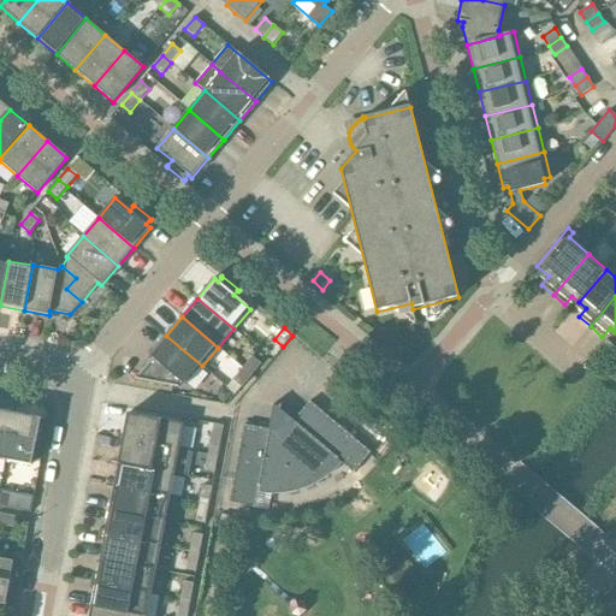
[(202,366),(166,336),(149,355),(153,359),(137,378),(136,378),(135,379),(178,388),(178,386),(182,383),(185,386),(202,366)]
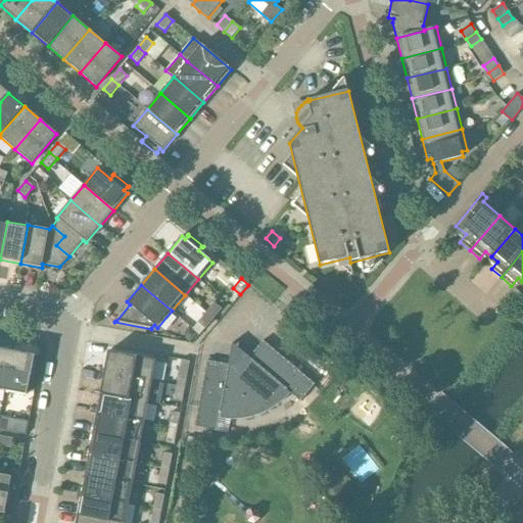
[(205,313),(214,319),(222,308),(215,302),(205,313)]
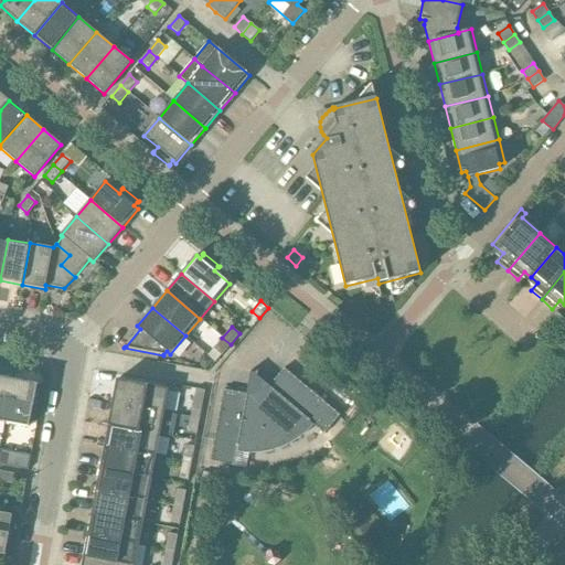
[(231,344),(222,338),(213,349),(222,355),(231,344)]
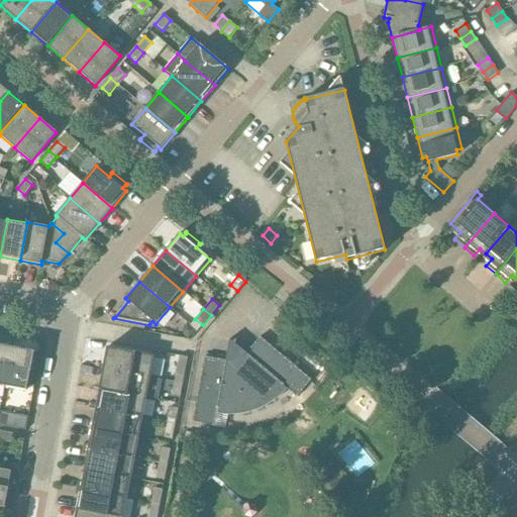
[(260,336),(246,352),(283,385),(297,397),(311,380),(260,336)]
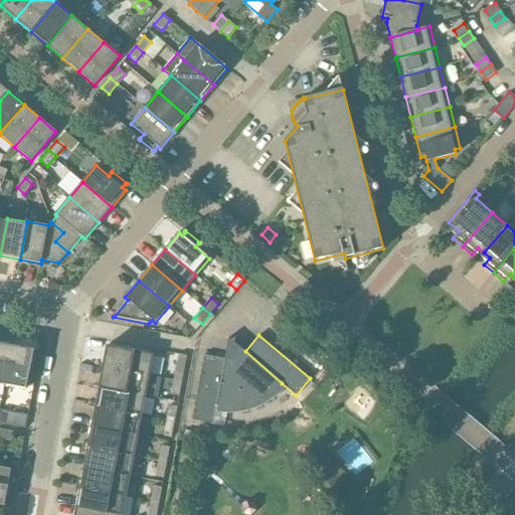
[(282,383),(245,351),(229,338),(228,338),(224,359),(204,355),(191,420),(213,424),(217,406),(221,407),(225,407),(230,407),(235,407),(239,406),(244,406),(248,405),(252,403),(256,401),(261,399),(265,397),(269,395),(272,392),(275,390),(279,386),(282,383)]
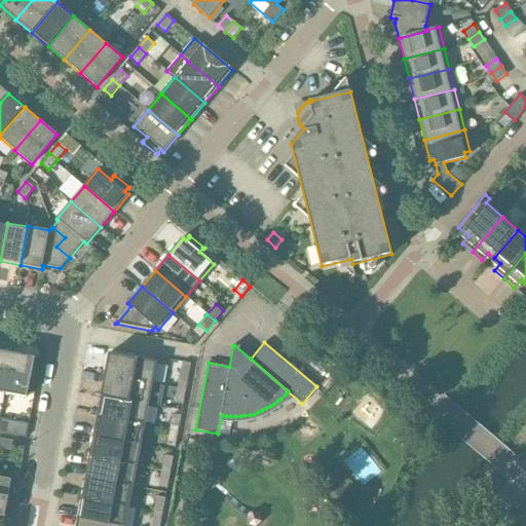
[(13,353),(0,350),(0,391),(5,393),(13,353)]
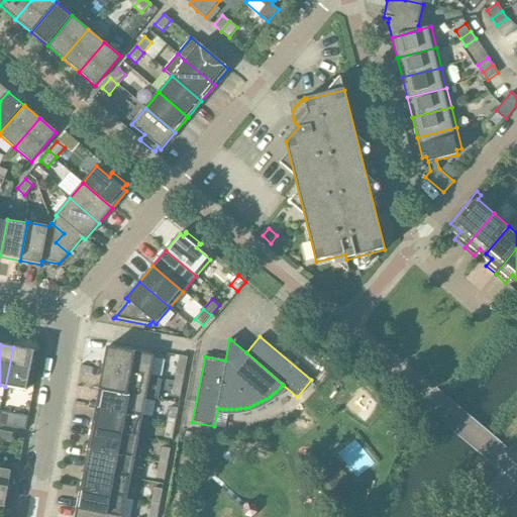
[(13,347),(5,387),(26,391),(33,352),(34,352),(35,351),(13,347)]
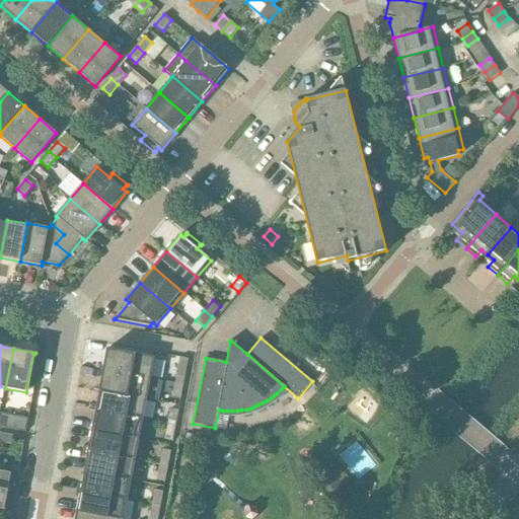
[(103,369),(151,378),(155,357),(107,349),(103,369)]
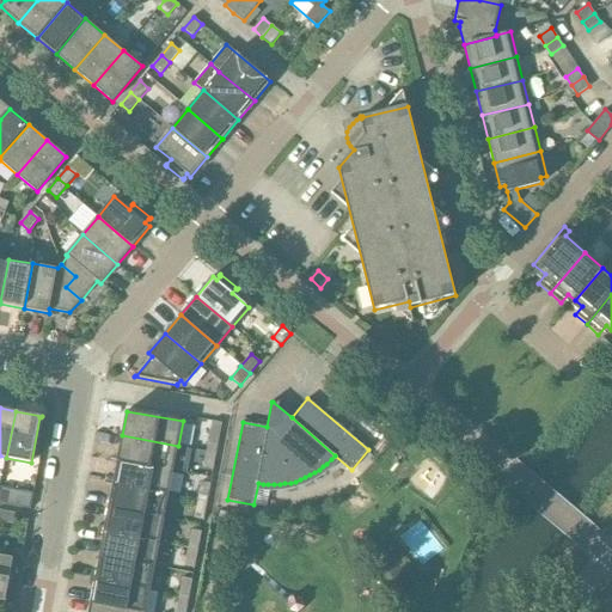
[(208,445),(218,446),(222,423),(213,421),(208,445)]
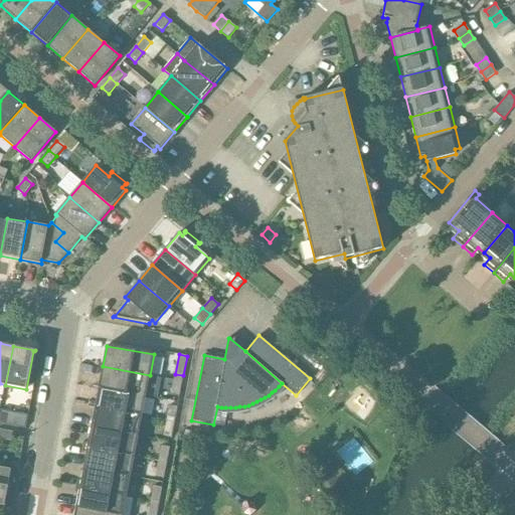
[(150,375),(103,366),(100,387),(146,395),(150,375)]
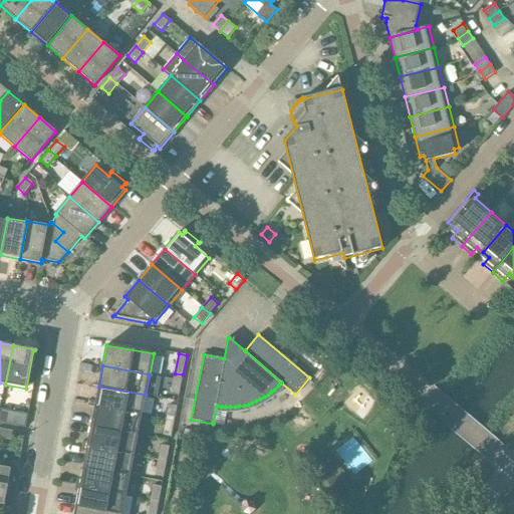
[(183,374),(175,373),(171,393),(179,394),(183,374)]
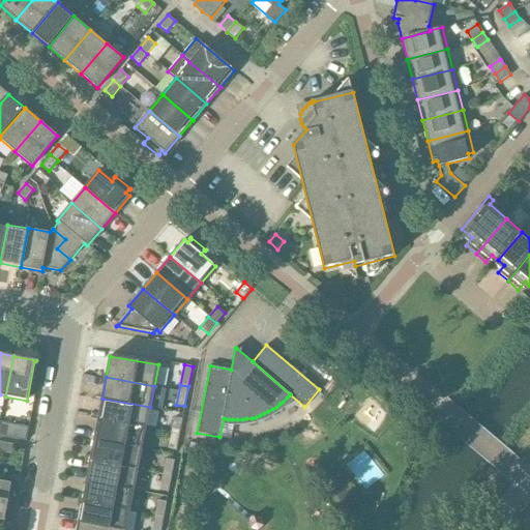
[(102,399),(98,419),(146,428),(150,407),(102,399)]
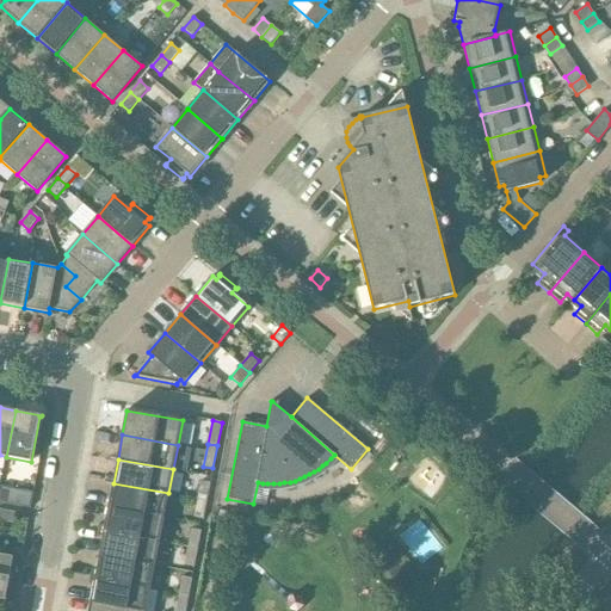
[(197,499),(207,501),(210,483),(201,481),(197,499)]
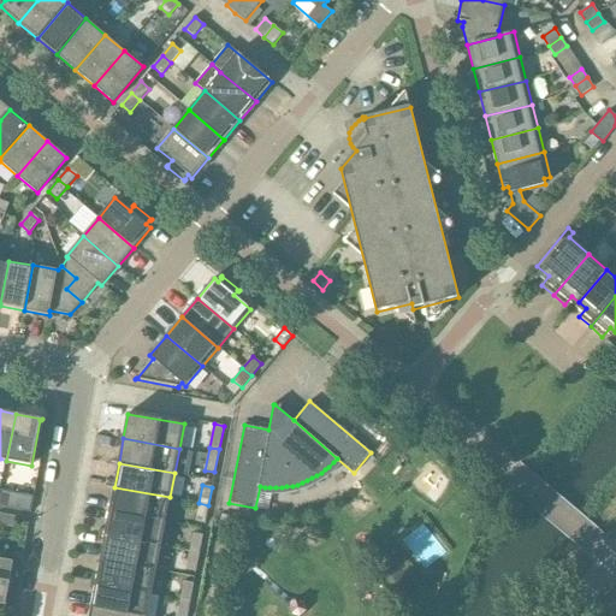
[(114,487),(110,511),(165,521),(170,497),(114,487)]
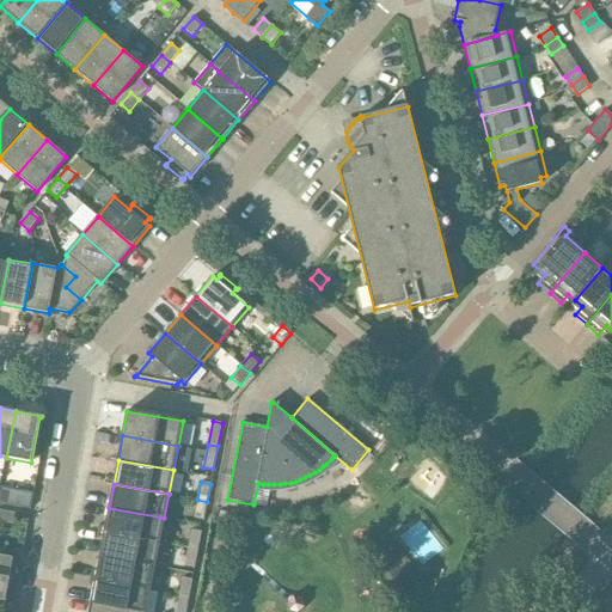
[(0,490),(0,502),(30,509),(32,494),(1,488),(0,490)]
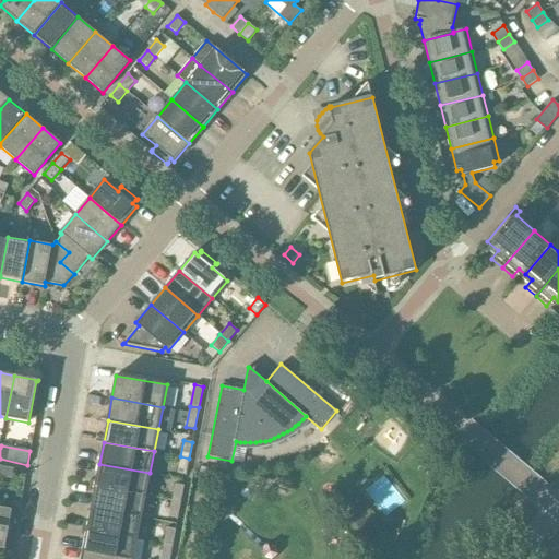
[(189,459),(180,456),(177,473),(186,475),(189,459)]
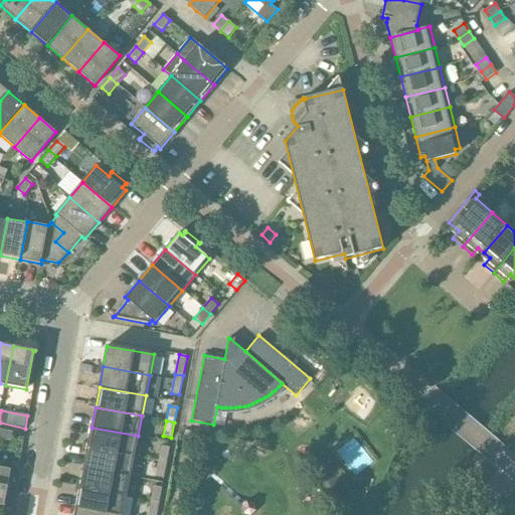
[(134,456),(138,436),(92,427),(88,448),(134,456)]
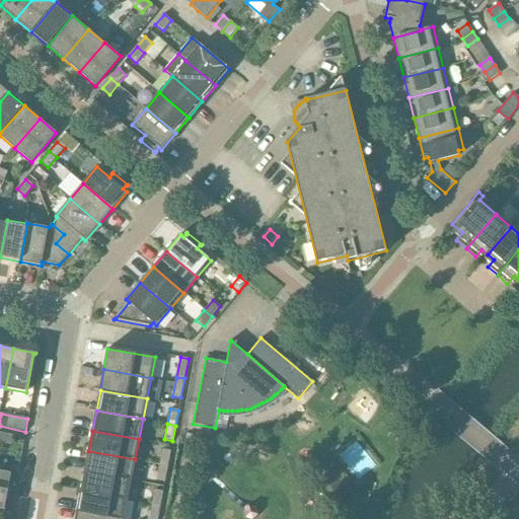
[(0,442),(8,444),(10,435),(0,433),(0,442)]
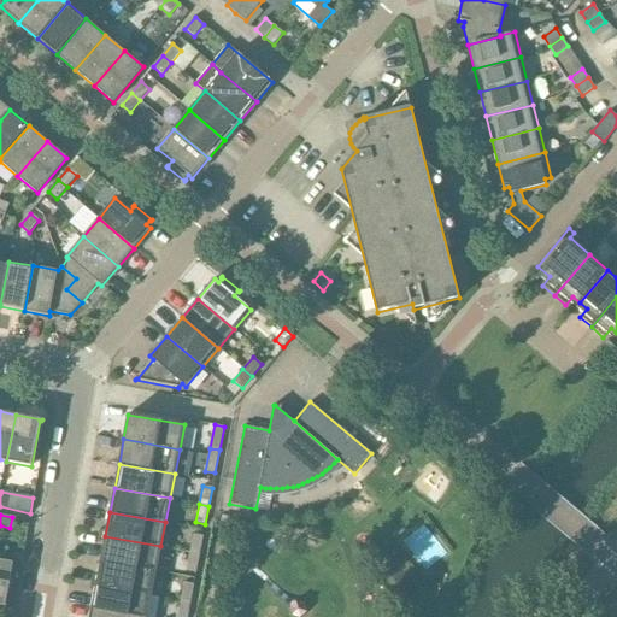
[(236,518),(222,516),(221,526),(235,527),(236,518)]
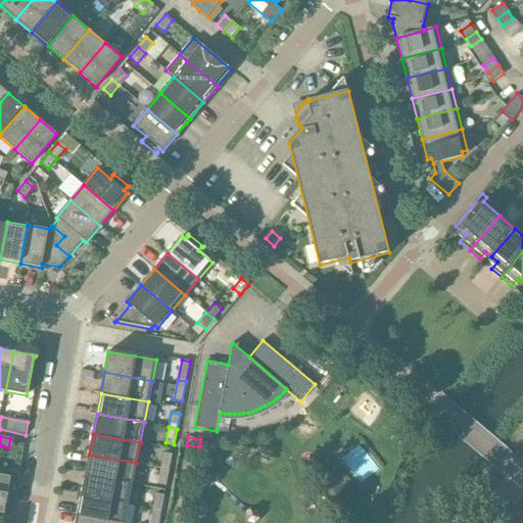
[(161,468),(170,470),(173,455),(163,453),(161,468)]
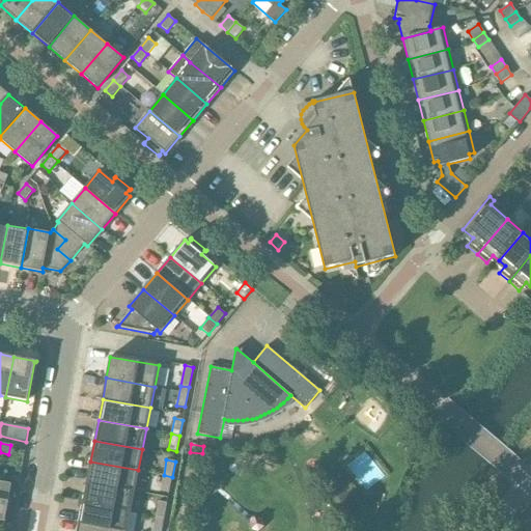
[(135,492),(138,470),(90,462),(86,482),(135,492)]
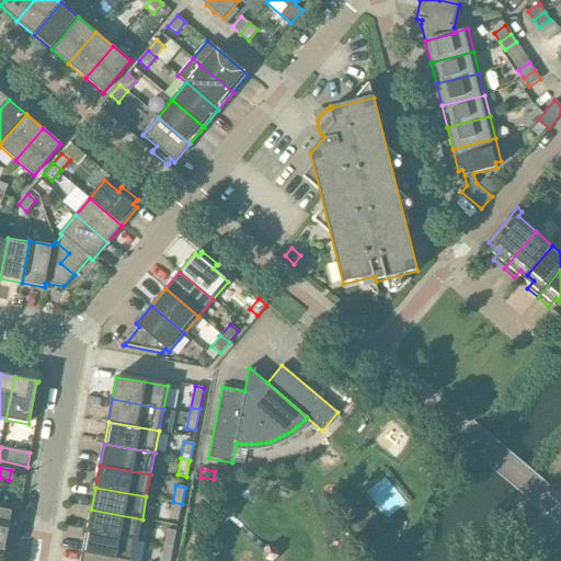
[(182,504),(173,502),(170,519),(179,521),(182,504)]
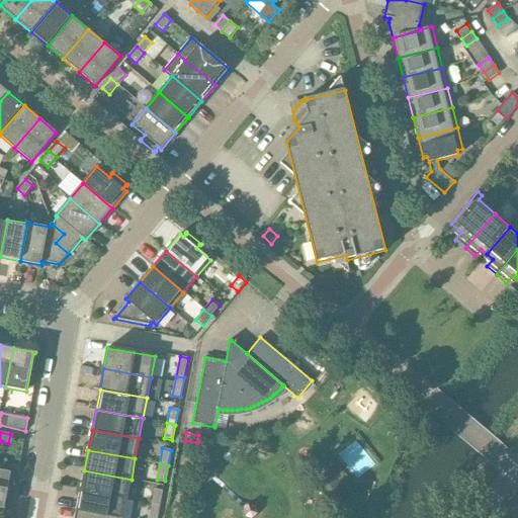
[(0,469),(0,508),(5,509),(5,508),(4,508),(11,471),(0,469)]
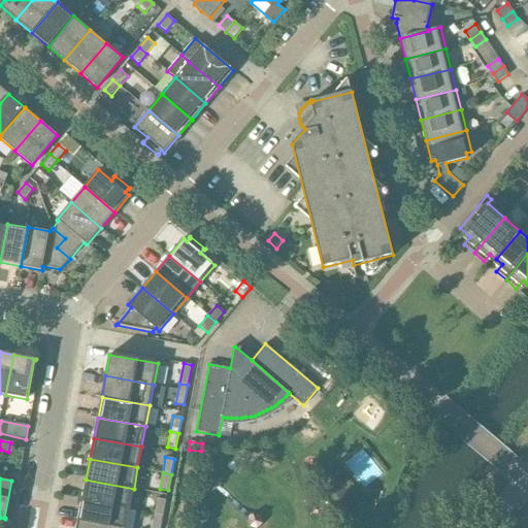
[(130,509),(134,489),(86,480),(83,500),(130,509)]
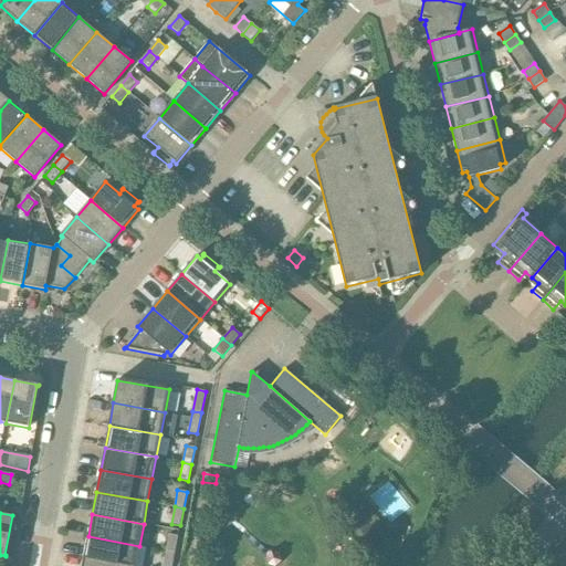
[(166,552),(175,553),(178,536),(169,534),(166,552)]
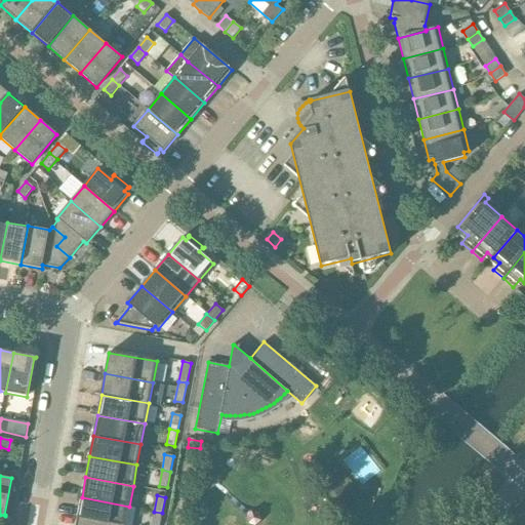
[(82,497),(78,518),(116,524),(125,524),(129,507),(82,497)]
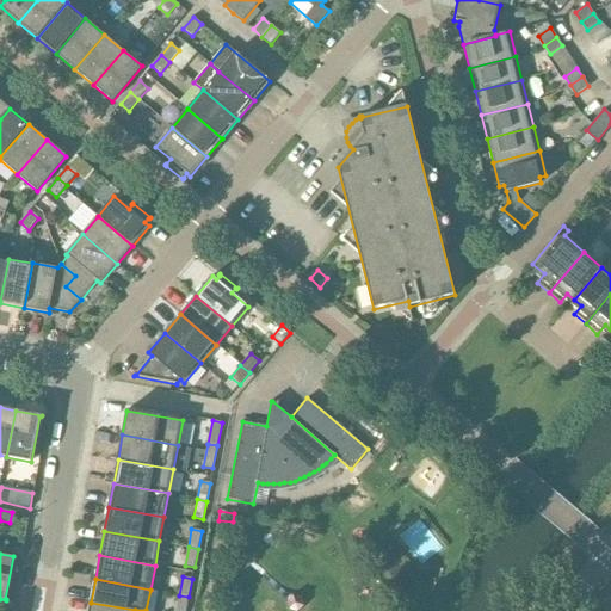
[(185,610),(189,597),(179,596),(176,610),(185,610)]
